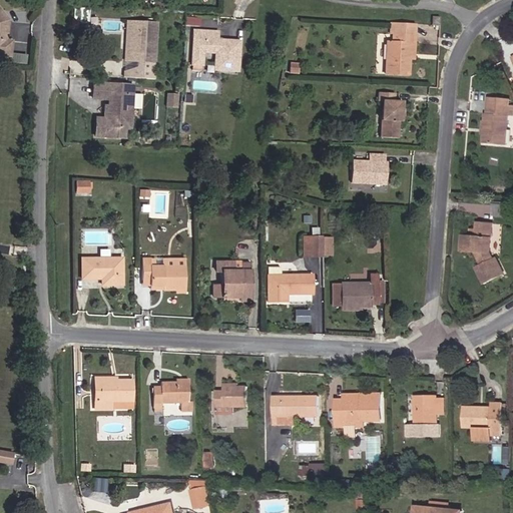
[(81,8),(73,7),(72,23),(80,23),(81,8)]
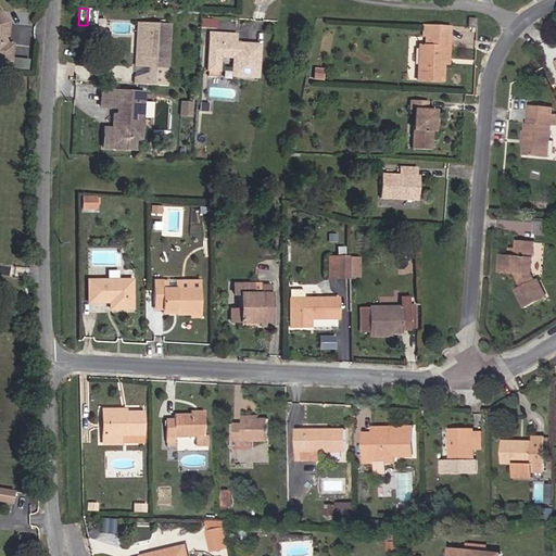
[(95,26),(96,9),(88,9),(87,25),(95,26)]
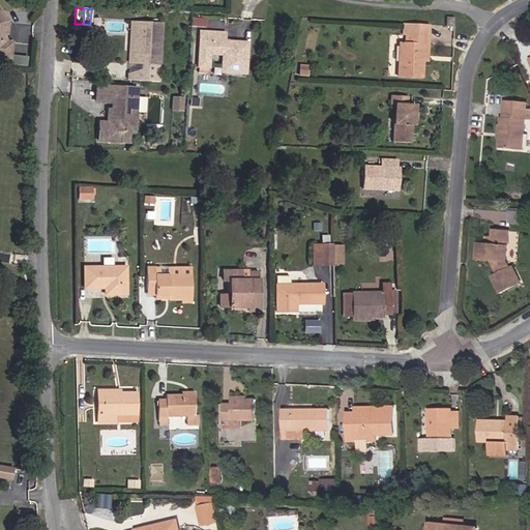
[(0,9),(0,56),(10,58),(11,42),(6,42),(7,34),(4,34),(4,25),(7,25),(8,21),(0,9)]
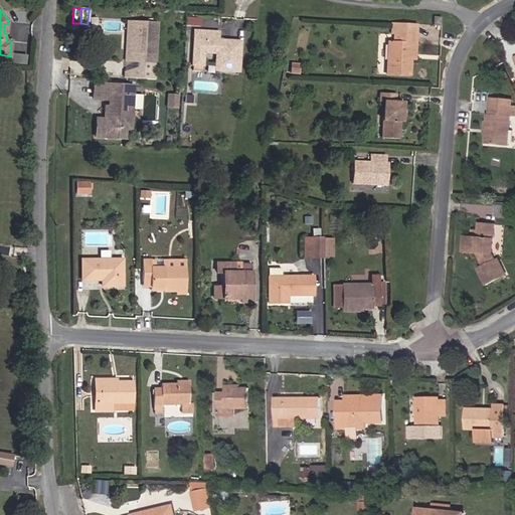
[(441,26),(442,17),(434,16),(433,25),(441,26)]
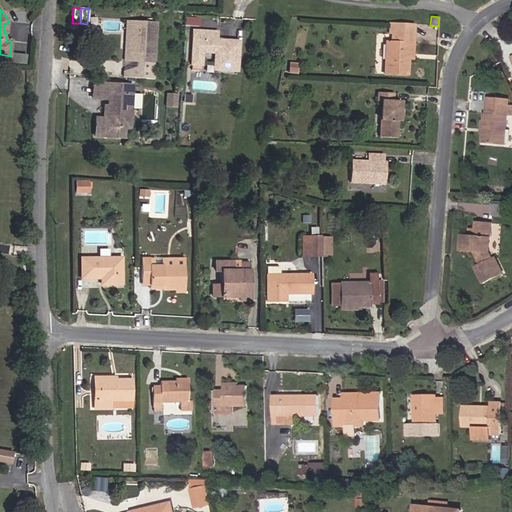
[(153,63),(155,23),(130,22),(128,62),(153,63)]
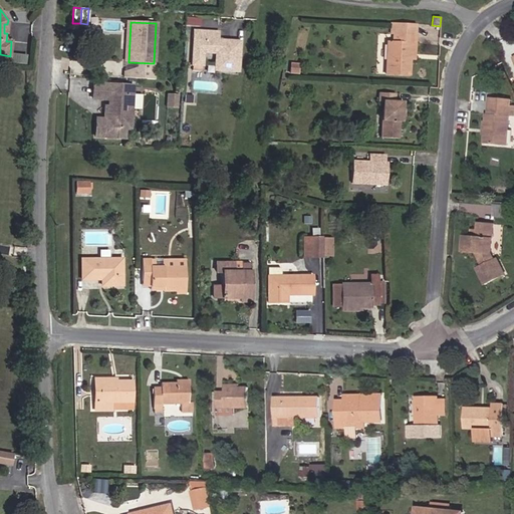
[(410,58),(411,43),(415,43),(416,24),(394,23),(394,32),(393,41),(388,41),(386,73),(409,74),(410,58)]
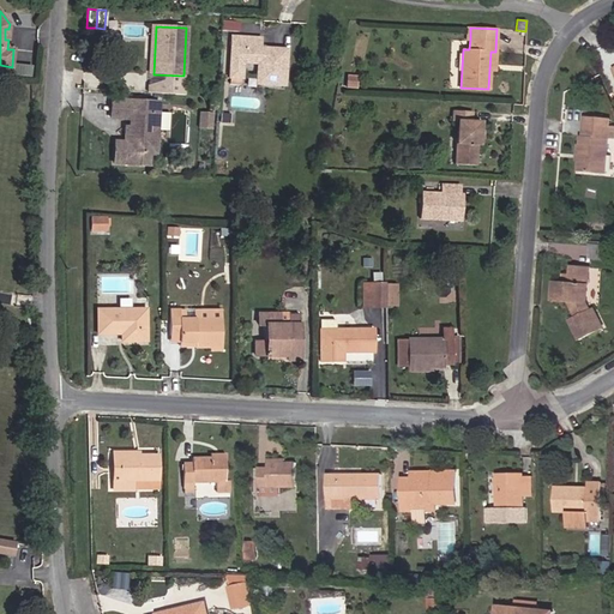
[(260,38),(232,36),(229,84),(241,85),(244,62),(258,64),(257,84),(284,86),(287,49),(260,48),(260,38)]
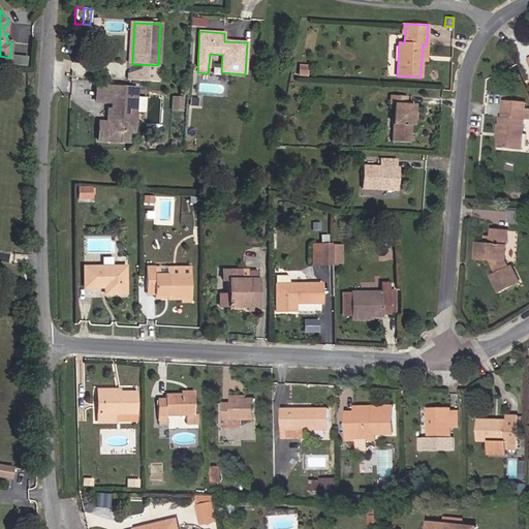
[(307,75),(308,66),(300,65),(299,74),(307,75)]
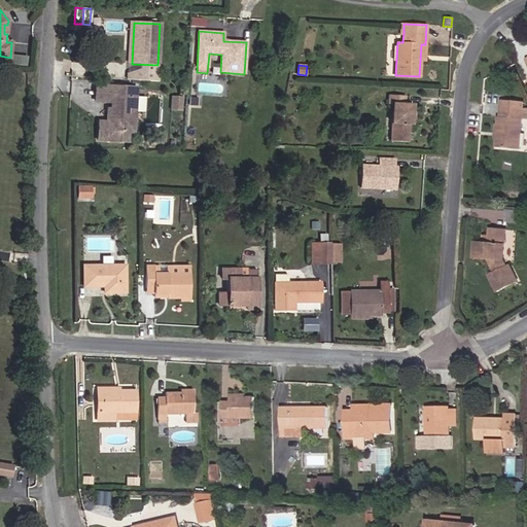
[(133,133),(135,109),(136,89),(96,85),(95,102),(111,103),(111,109),(107,109),(106,118),(110,118),(110,123),(98,121),(97,141),(127,142),(128,133),(133,133)]
